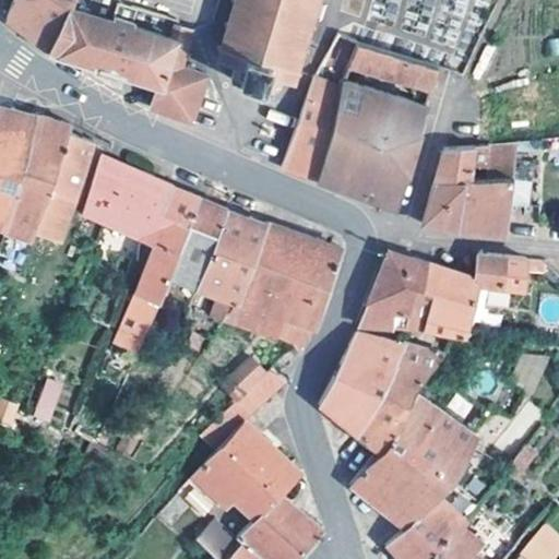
[(68,6),(70,6),(71,0),(11,0),(3,19),(23,33),(44,48),(46,49),(68,6)]
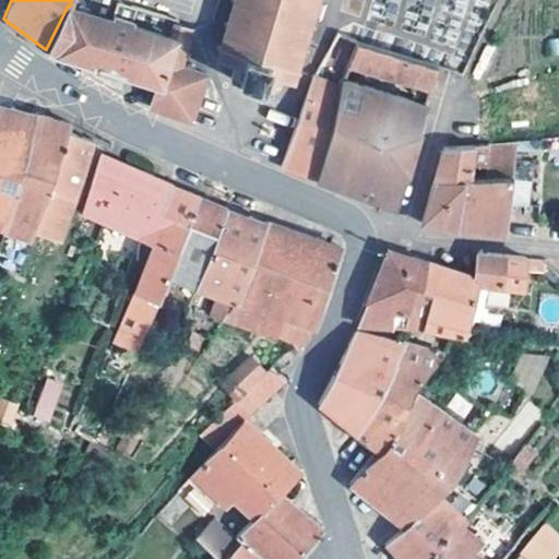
[(69,7),(70,6),(68,6),(46,49),(107,69),(156,85),(150,107),(192,122),(206,75),(180,67),(191,31),(177,27),(177,22),(118,4),(119,0),(88,0),(85,12),(69,7)]
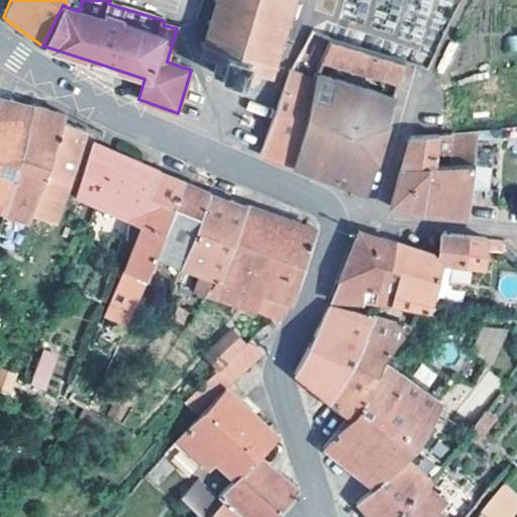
[(272,70),(277,70),(276,67),(273,66),(279,47),(283,47),(284,43),(280,42),(286,25),(289,25),(290,22),(287,21),(291,3),(295,3),(296,1),(294,0),(218,0),(218,1),(215,0),(213,0),(213,3),(216,4),(212,21),(207,20),(206,24),(209,25),(204,43),(200,43),(199,47),(203,47),(201,57),(216,61),(213,75),(226,78),(226,76),(239,80),(238,83),(249,85),(253,72),(270,77),(272,70)]
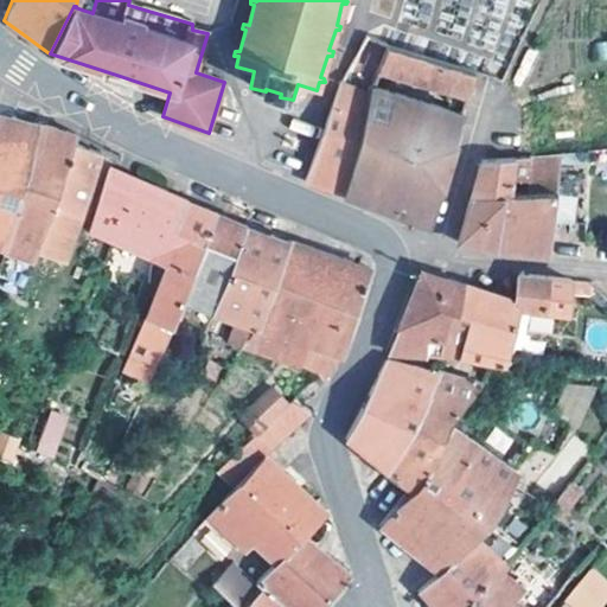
[(334,192),(344,196),(374,90),(378,74),(385,46),(365,38),(339,87),(304,183),(334,192)]
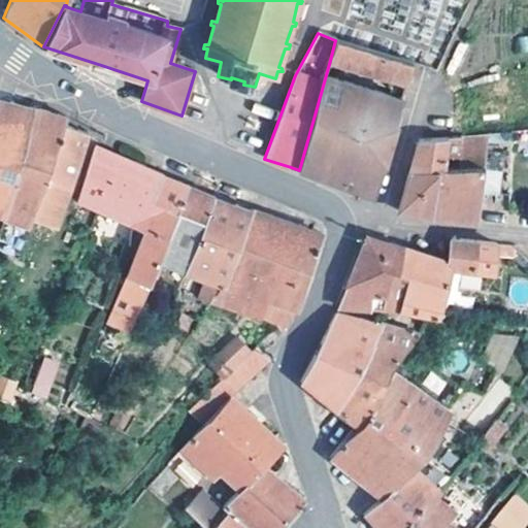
[(410,63),(335,40),(329,64),(406,85),(408,79),(413,65),(410,63)]
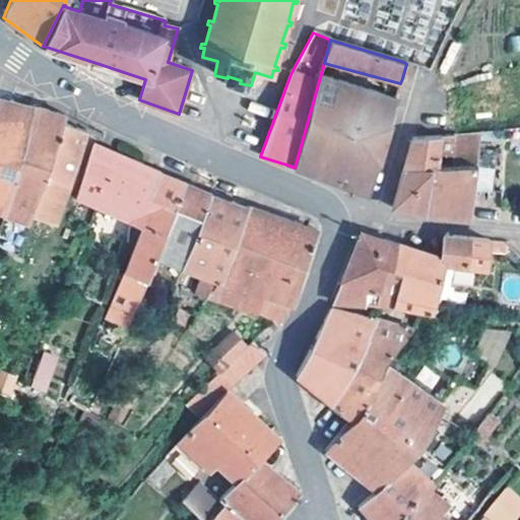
[(320,77),(295,168),(328,178),(341,182),(370,191),(396,99),(383,94),(320,77)]
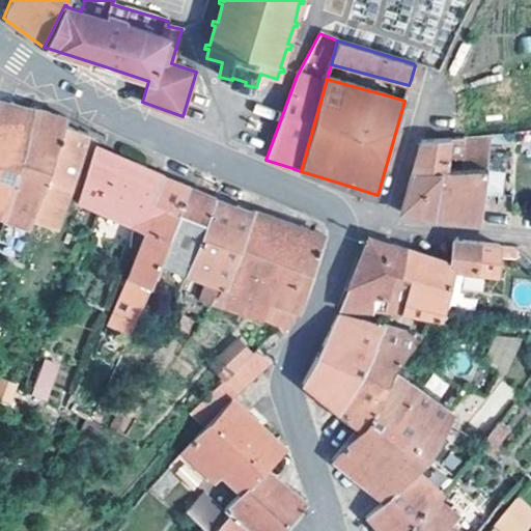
[(391,96),(404,101),(408,91),(392,88),(391,96)]
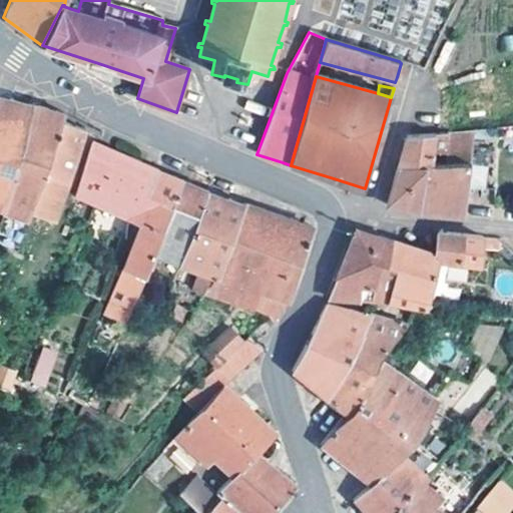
[(0,210),(1,211),(0,213),(26,222),(27,218),(53,223),(81,139),(83,129),(62,121),(63,113),(38,106),(0,95),(0,210)]
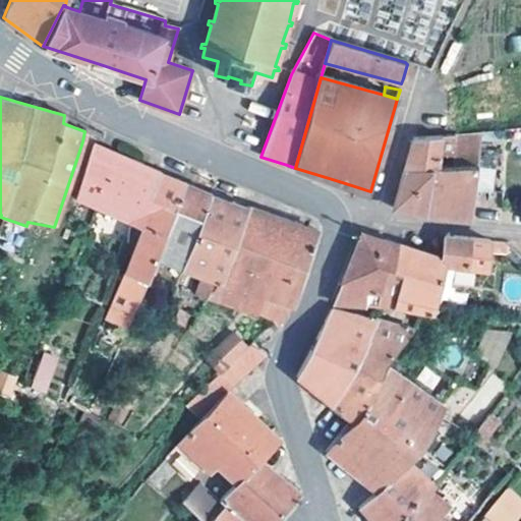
[(475,134),(453,137),(453,159),(453,169),(436,169),(432,170),(424,214),(466,220),(469,220),(476,166),(475,134)]
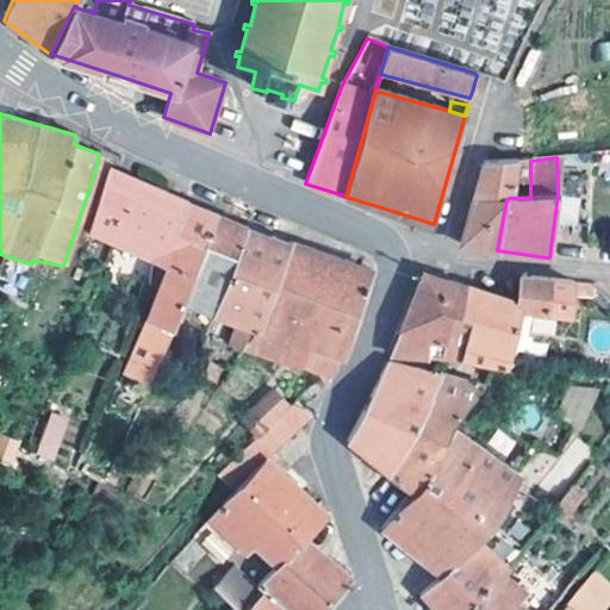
[(512,185),(530,186),(530,161),(483,165),(474,193),(472,200),(506,199),(510,198),(512,185)]
